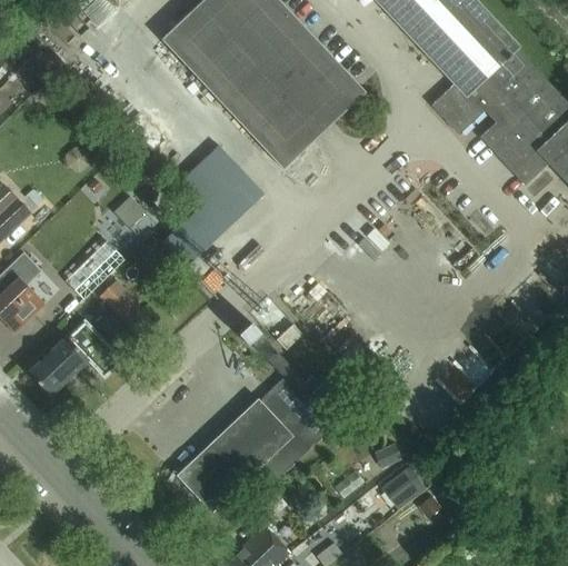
[(81,0),(103,19),(119,0),(81,0)]
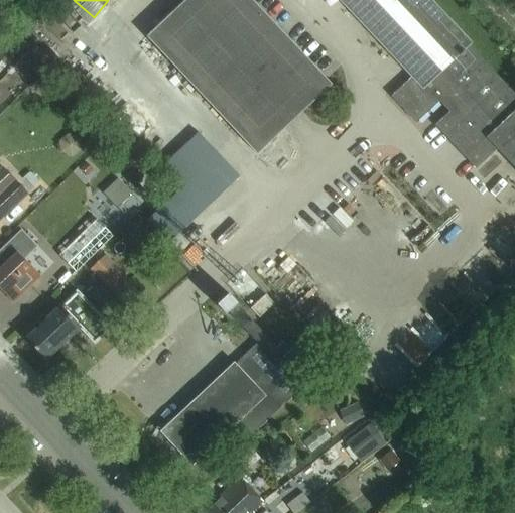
[(183,0),(147,34),(257,152),(332,83),(254,0),(183,0)]
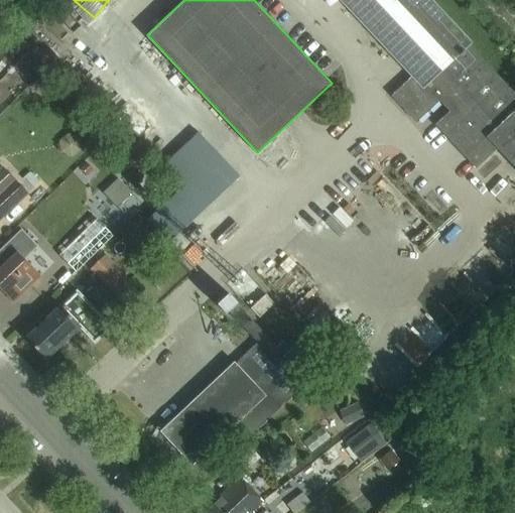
[(514,164),(514,91),(471,43),(474,41),(434,0),(342,0),(412,75),(392,94),(417,120),(442,97),(452,108),(437,121),(478,164),(497,145),(514,164)]
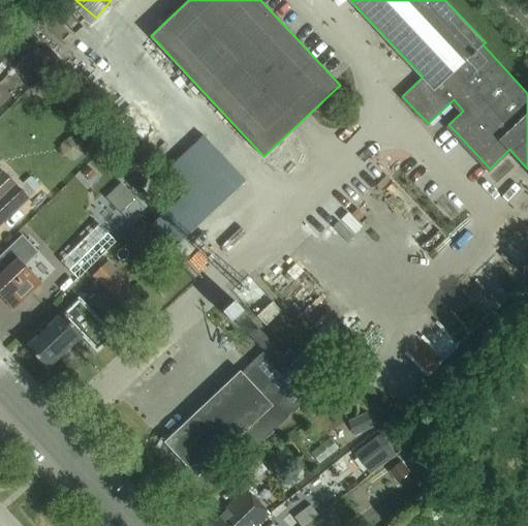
[(168,174),(208,215),(246,179),(223,155),(222,156),(206,138),(168,174)]
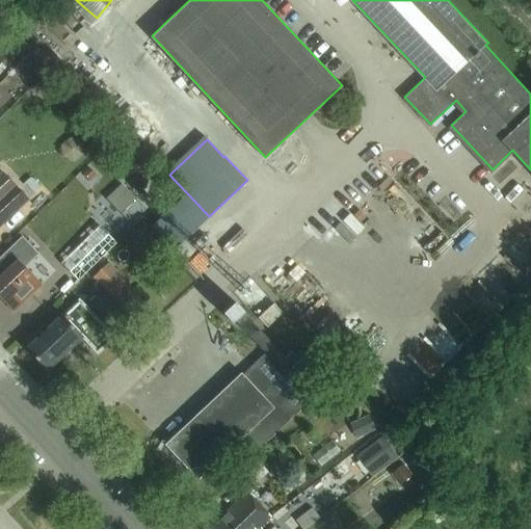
[(87,166),(82,172),(89,178),(95,172),(87,166)]
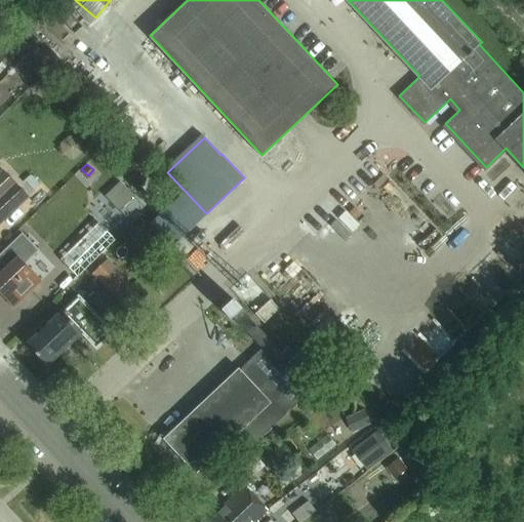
[(0,218),(1,219),(27,195),(2,169),(0,171),(0,218)]
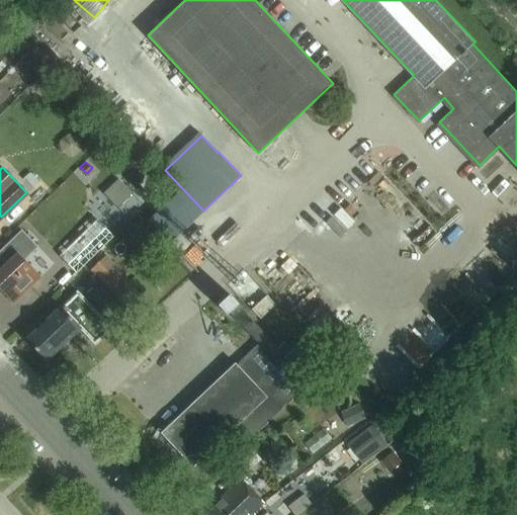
[(29,171),(24,176),(32,184),(37,179),(29,171)]
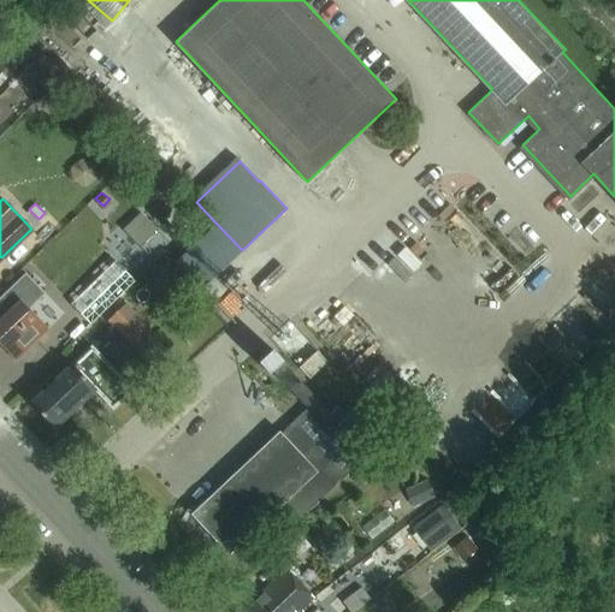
[(137,243),(153,229),(137,213),(122,227),(137,243)]
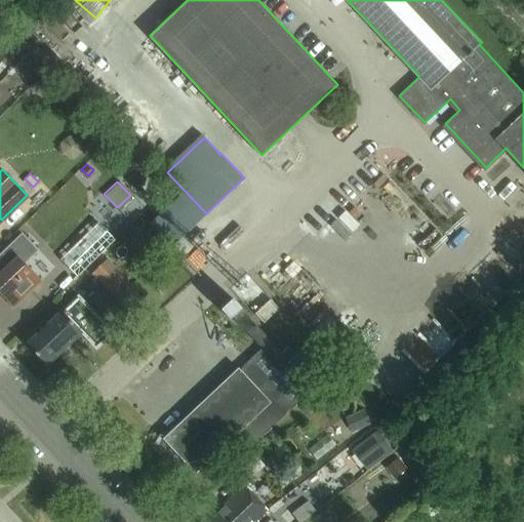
[(0,293),(12,306),(26,293),(40,279),(24,262),(38,248),(21,232),(0,251),(0,259),(6,267),(0,271),(0,293)]
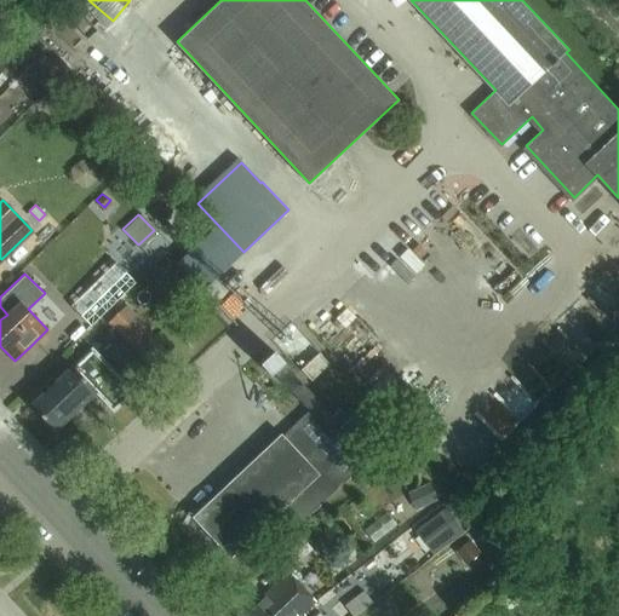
[(153,332),(126,304),(107,321),(133,350),(153,332)]
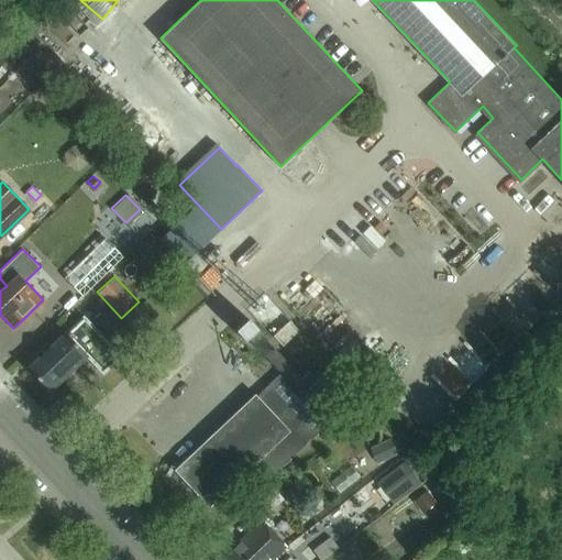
[(102,374),(122,357),(83,316),(28,369),(48,391),(86,357),(102,374)]
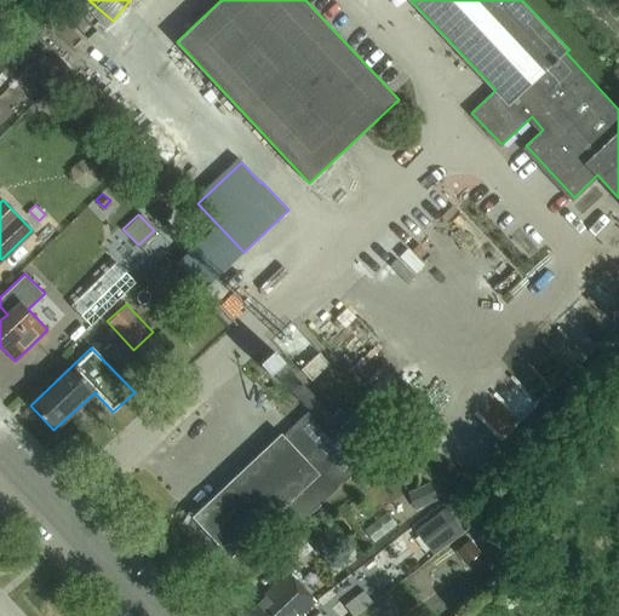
[(344,449),(368,426),(347,402),(333,414),(285,363),(286,362),(276,351),(268,360),(263,364),(271,375),(276,372),(314,412),(286,437),(281,432),(191,517),(229,557),(282,508),(298,524),(359,465),(344,449)]
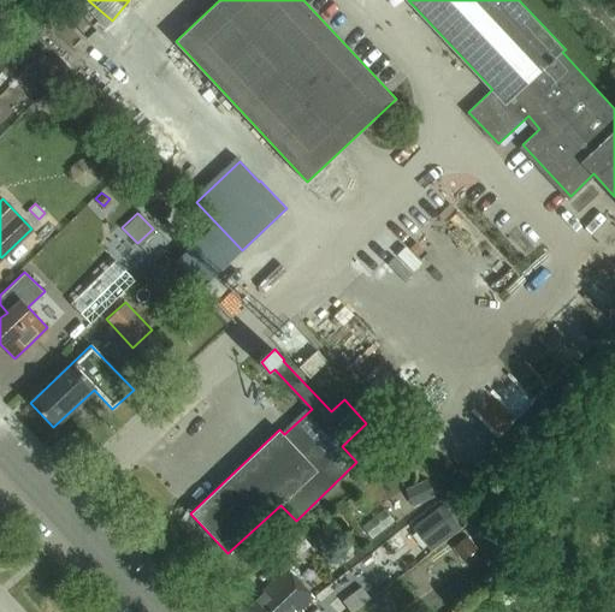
[(311,375),(327,360),(318,349),(300,366),(311,375)]
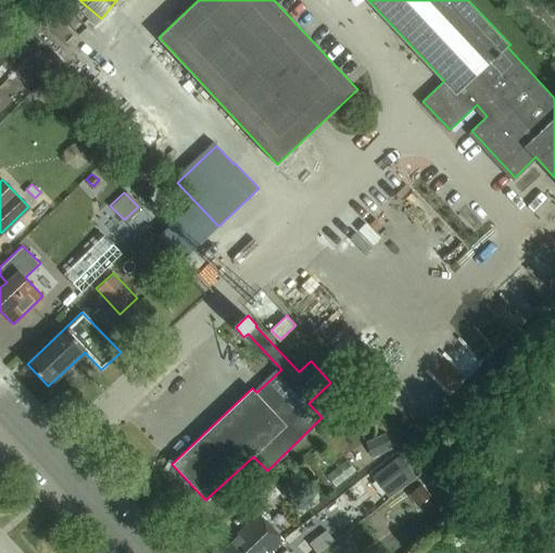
[(385,431),(369,439),(377,454),(392,448),(385,431)]
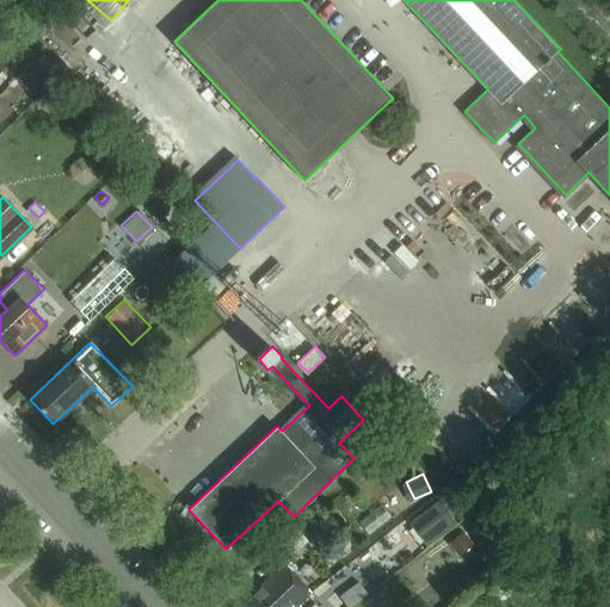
[(347,491),(339,499),(346,508),(355,501),(347,491)]
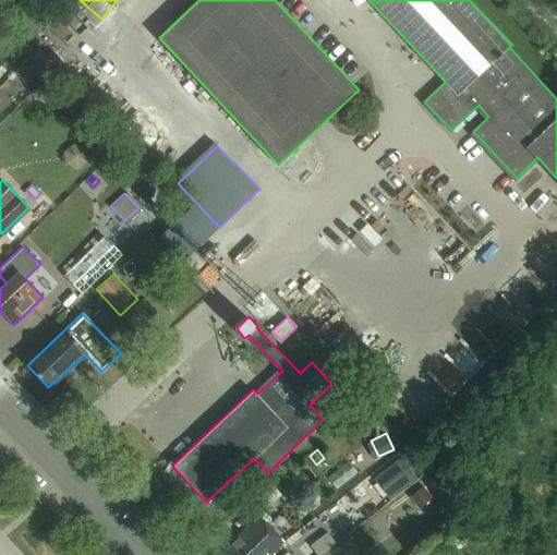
[(400,456),(374,477),(389,496),(415,477),(400,456)]
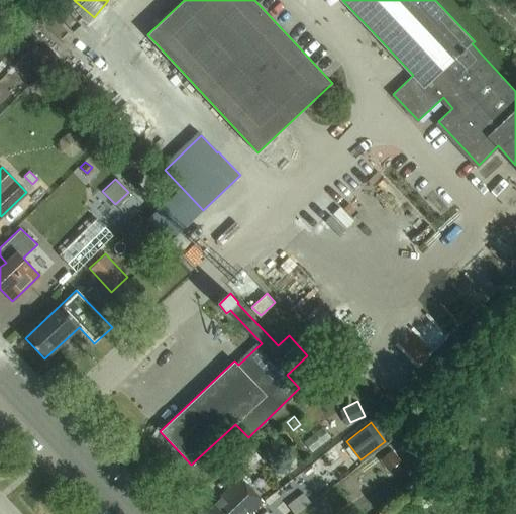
[(252,448),(234,464),(241,472),(260,456),(252,448)]
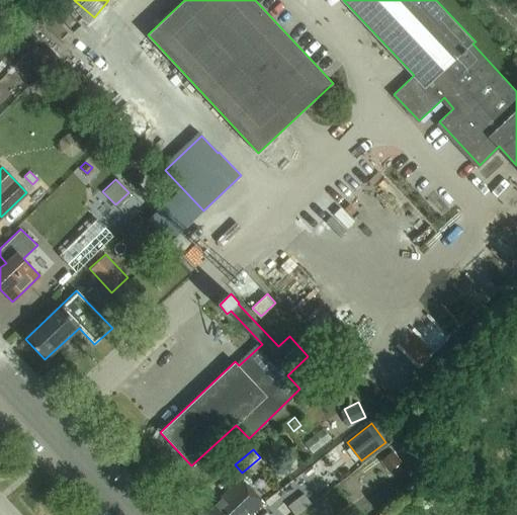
[(393,449),(378,459),(389,473),(402,462),(393,449)]
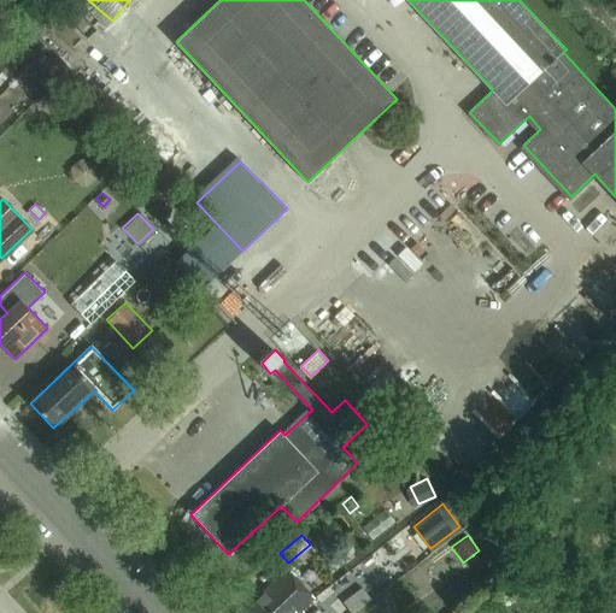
[(295,612),(312,597),(285,567),(251,600),(253,602),(241,612),(295,612)]
